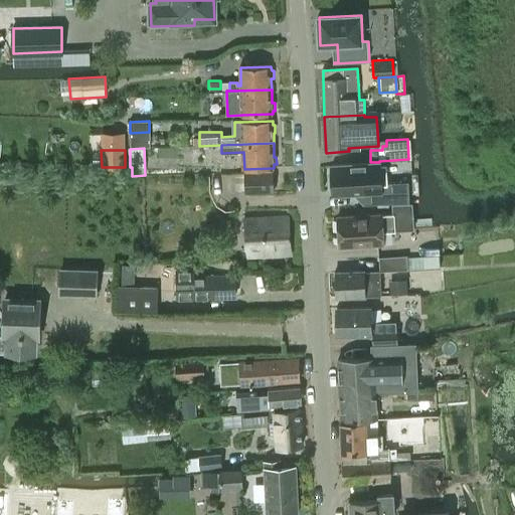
[(409,189),(409,182),(380,183),(379,165),(379,163),(379,162),(370,162),(371,164),(332,166),(332,172),(329,172),(330,187),(333,187),(333,193),(363,192),(364,204),(409,202),(409,189)]
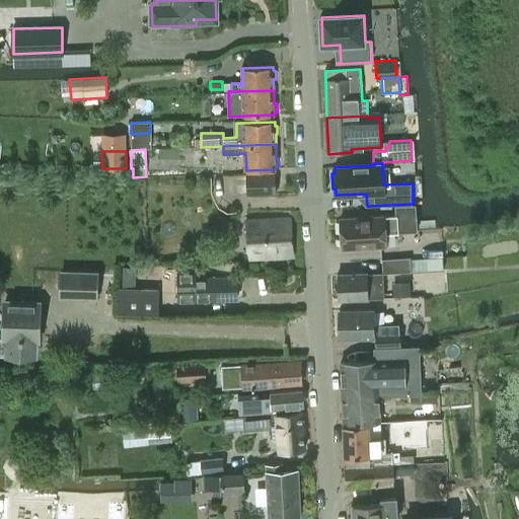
[(277,195),(277,174),(248,174),(248,195),(277,195)]
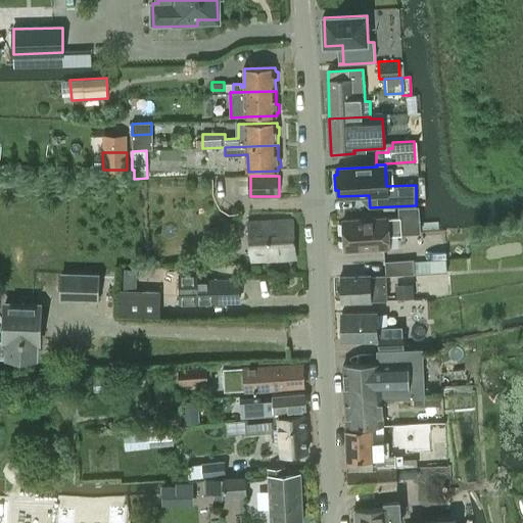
[(388,218),(343,221),(344,251),(390,248),(389,233),(421,231),(420,205),(398,207),(399,218),(388,218)]
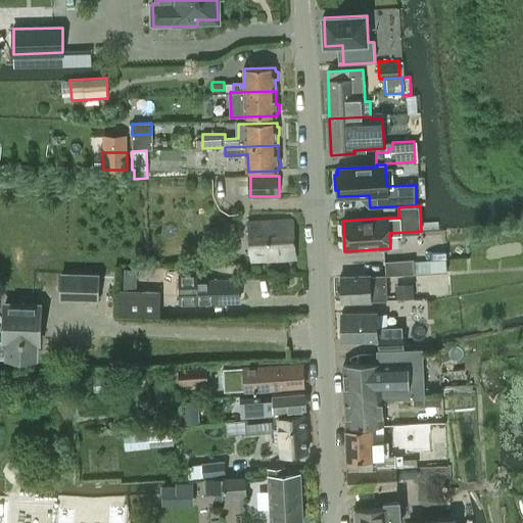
[(252,262),(296,259),(294,221),(250,224),(252,262)]
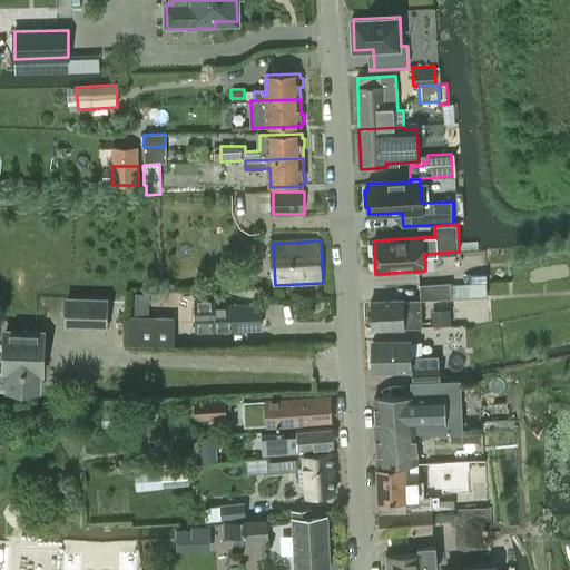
[(452,298),(451,285),(451,283),(420,285),(421,301),(452,298)]
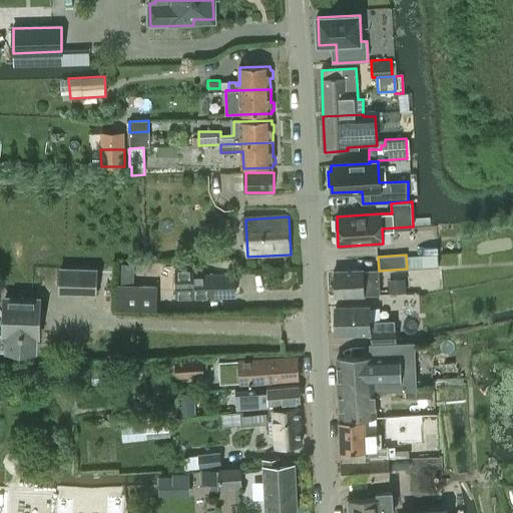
[(436,255),(406,257),(407,269),(437,267),(436,255)]
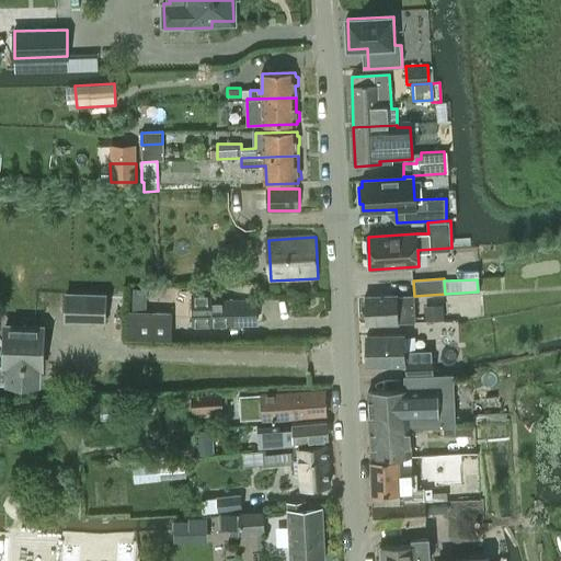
[(250,294),(251,285),(236,283),(235,292),(250,294)]
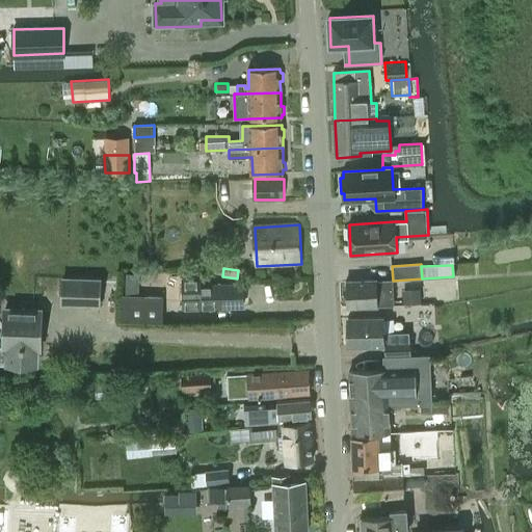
[(243,308),(243,304),(243,285),(201,285),(201,275),(182,275),(182,309),(243,308)]
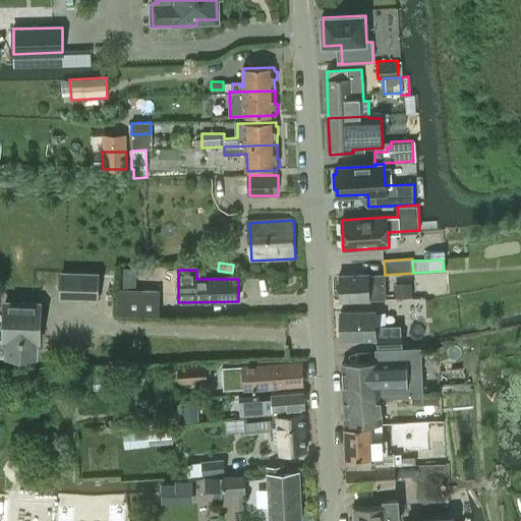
[(62,274),(61,291),(68,292),(68,298),(98,299),(99,275),(62,274)]
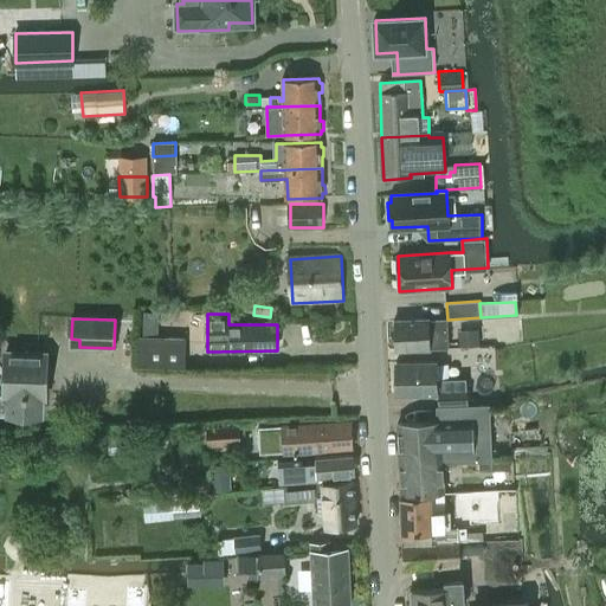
[(394,321),(395,349),(430,348),(430,349),(450,348),(449,328),(430,328),(430,320),(394,321)]
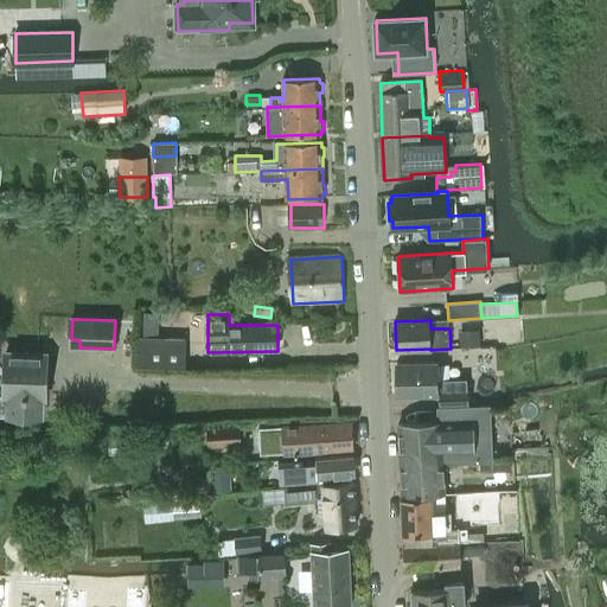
[(462,331),(464,357),(486,357),(485,330),(462,331)]
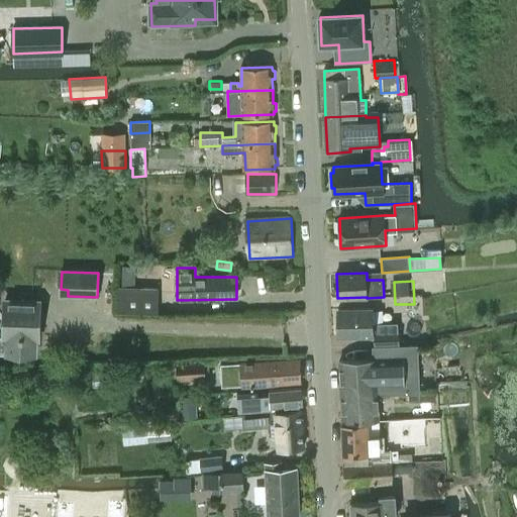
[(120,288),(119,313),(159,314),(160,289),(120,288)]
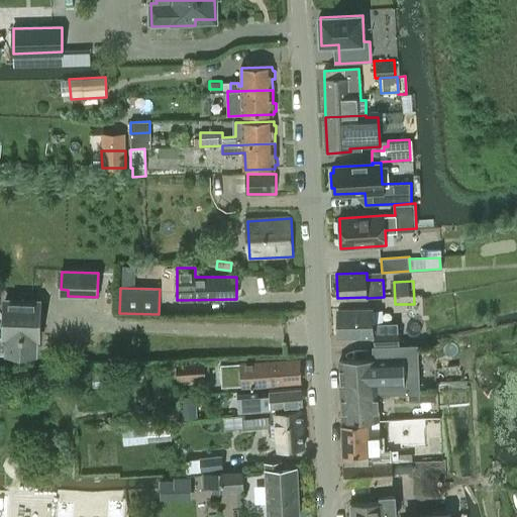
[(0,337),(0,352),(8,353),(8,354),(31,355),(35,352),(35,339),(39,339),(40,302),(5,301),(4,338),(0,337)]
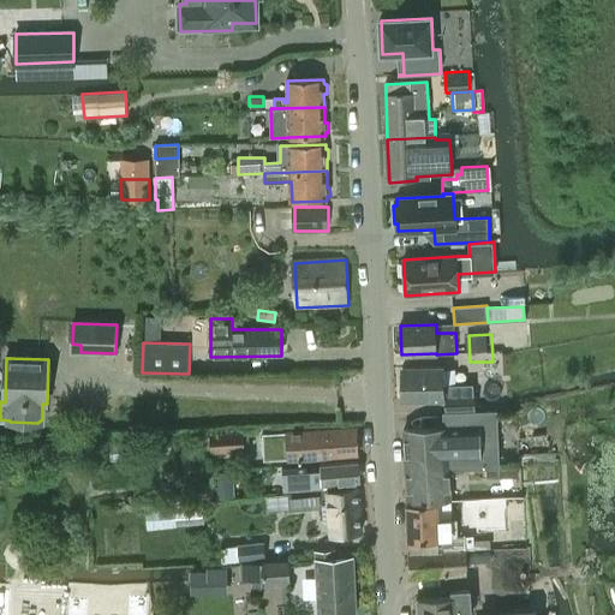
[(446,413),(475,412),(475,395),(473,395),(473,384),(445,386),(443,366),(404,368),(404,371),(402,374),(402,382),(405,386),(405,401),(446,400),(446,413)]
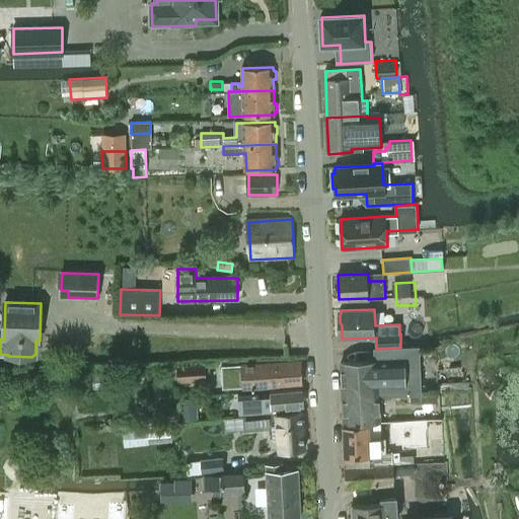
[(377,362),(342,363),(343,388),(378,387),(378,396),(379,396),(420,395),(418,347),(400,348),(376,349),(377,362)]
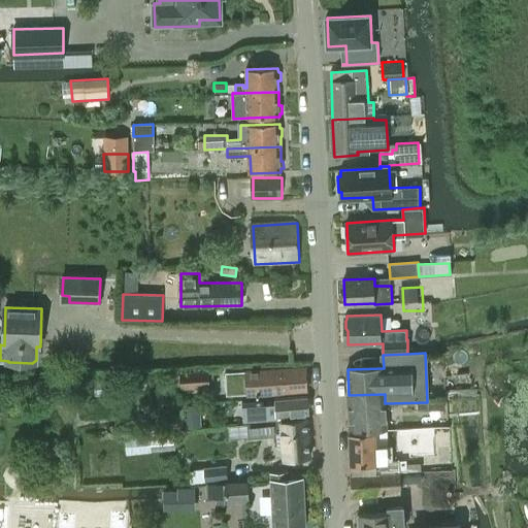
[(306,367),(225,371),(226,395),(257,393),(257,394),(259,394),(259,393),(307,391),(306,367)]
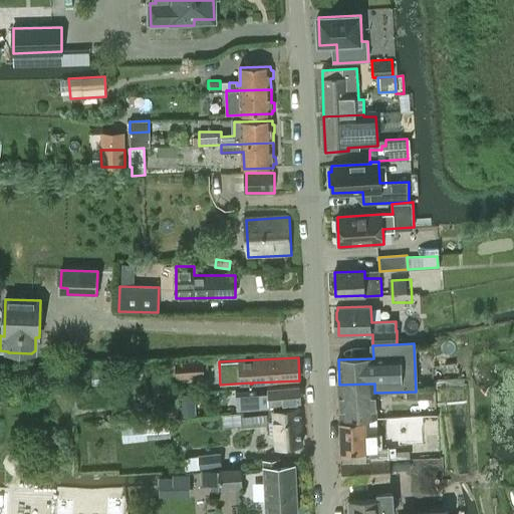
[(204,363),(177,365),(178,379),(205,378),(204,363)]
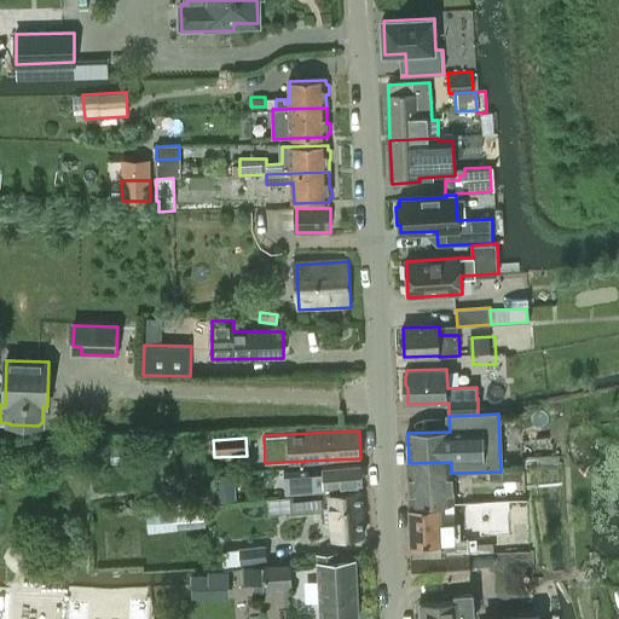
[(409,463),(410,505),(453,504),(452,473),(451,473),(451,462),(409,463)]
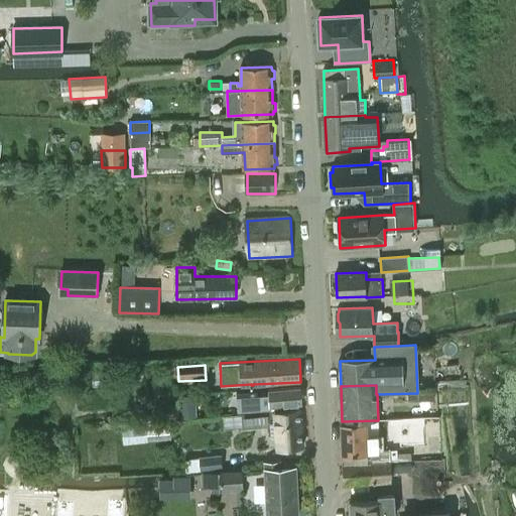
[(259,391),(238,392),(239,411),(271,409),(271,406),(278,406),(278,410),(290,409),(289,405),(301,404),(302,388),(269,390),(269,397),(259,397),(259,391)]
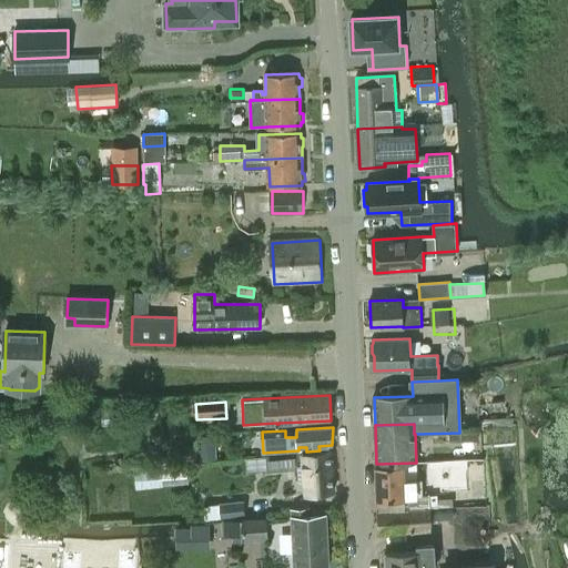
[(214,435),(199,436),(200,458),(215,457),(214,435)]
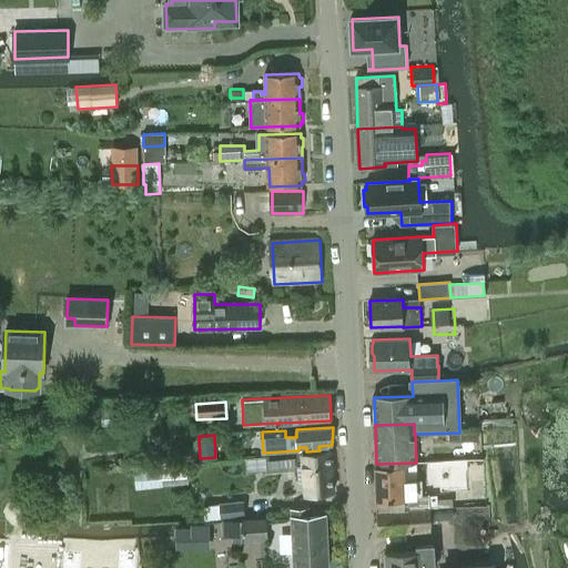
[(196,446),(183,447),(184,462),(199,460),(196,446)]
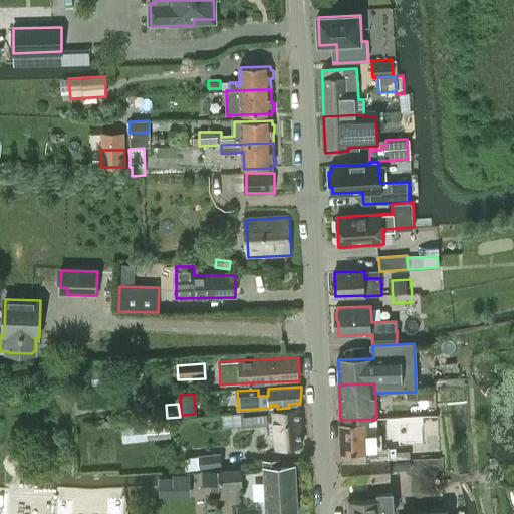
[(298,409),(242,414),(243,427),(271,425),(271,430),(276,430),(278,448),(301,446),(298,409)]
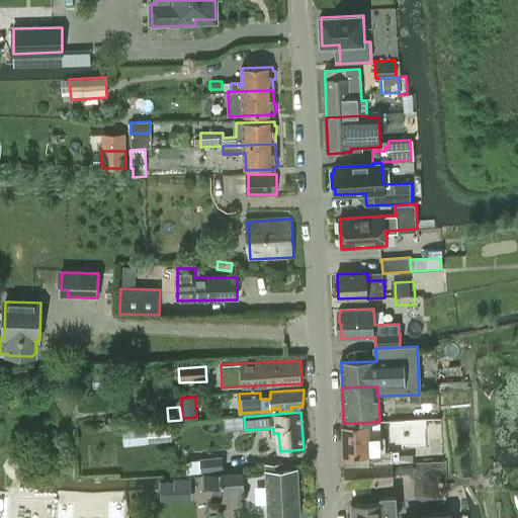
[(156,422),(147,423),(147,424),(149,442),(171,440),(170,427),(157,428),(156,422)]
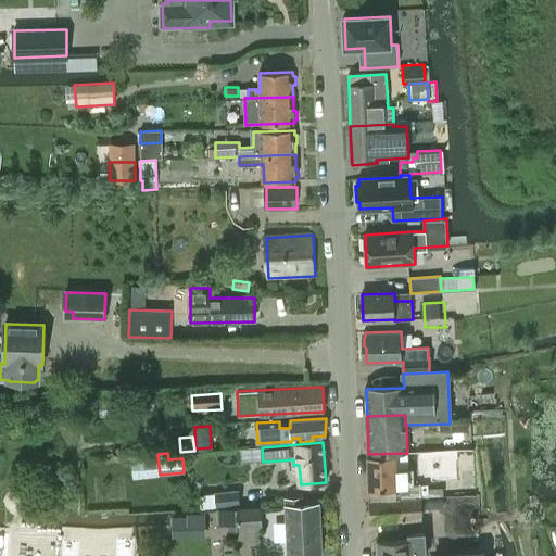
[(158,455),(158,454),(131,456),(134,477),(160,475),(158,455)]
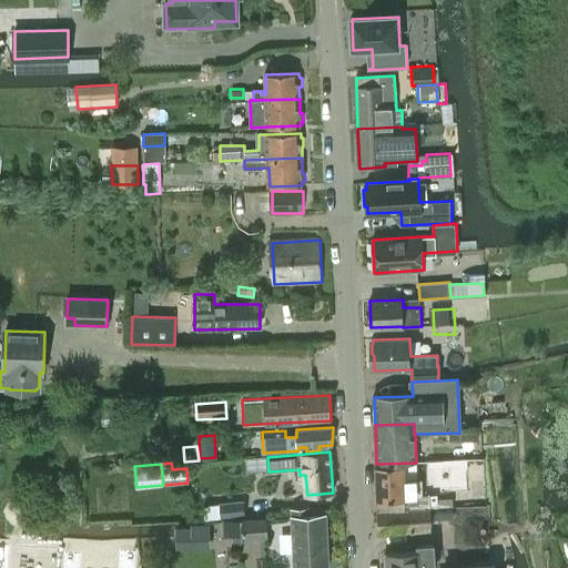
[(403,465),(376,466),(377,500),(404,499),(405,510),(429,509),(429,496),(422,496),(422,480),(404,482),(403,465)]
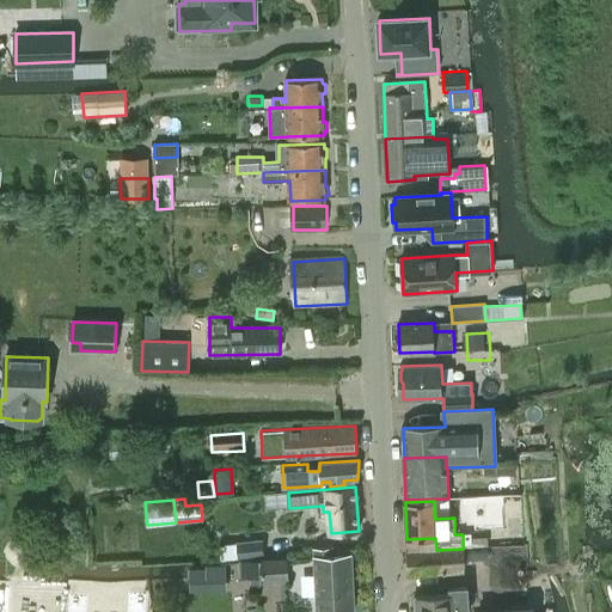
[(264,540),(238,543),(239,557),(265,555),(264,540)]
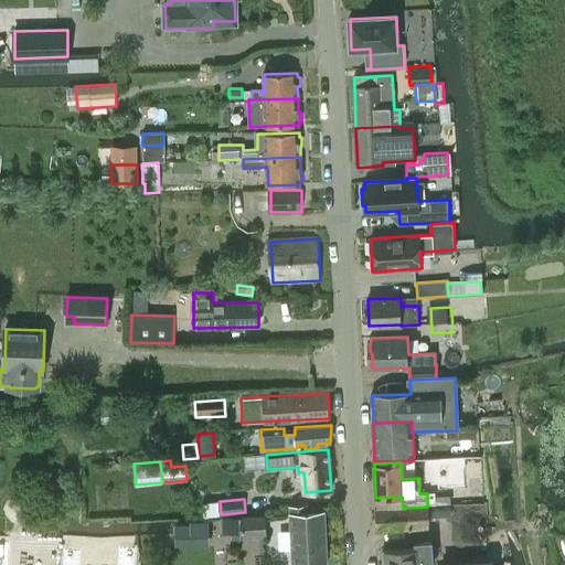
[(309,505),(290,507),(294,564),(327,564),(326,513),(309,514),(309,505)]
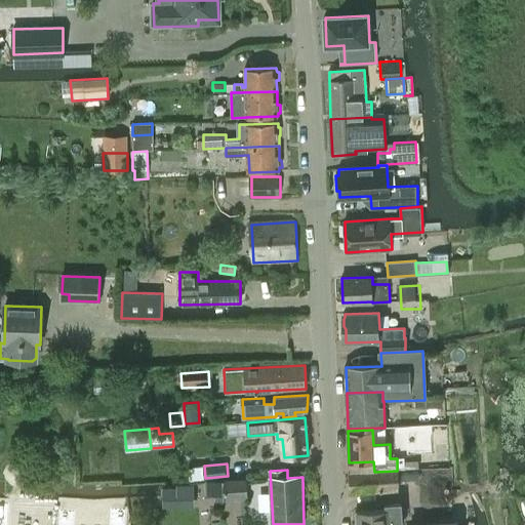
[(350,493),(398,491),(397,471),(350,473),(350,493)]
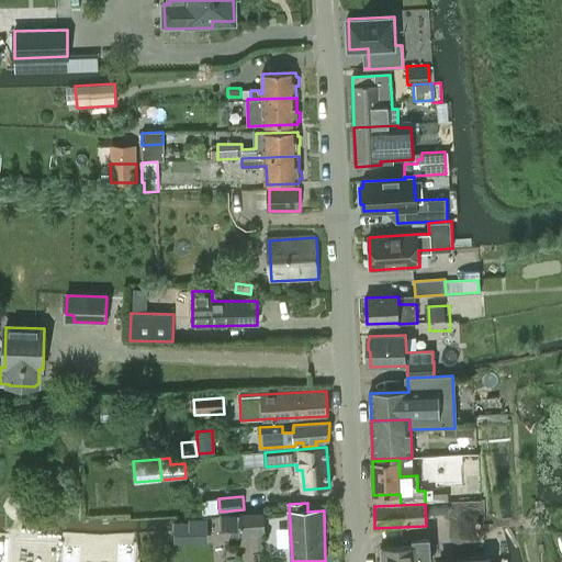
[(265,513),(220,515),(220,531),(237,530),(238,535),(266,532),(265,513)]
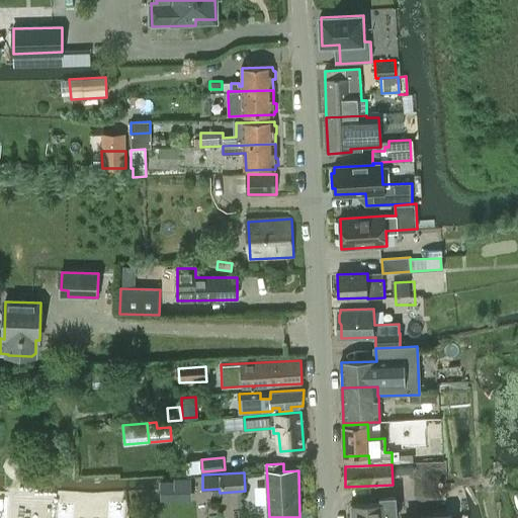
[(162,479),(163,499),(194,498),(193,478),(162,479)]
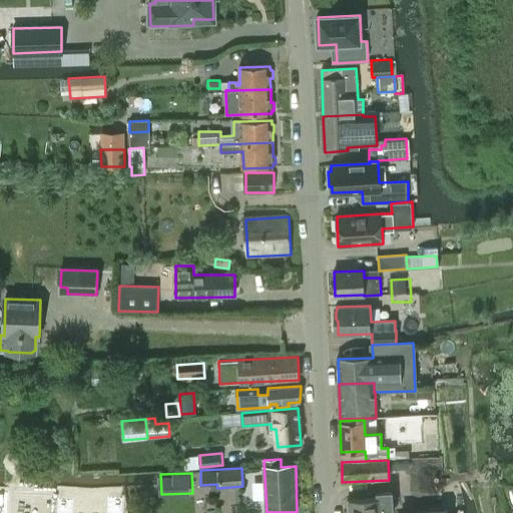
[(378,498),(350,500),(350,512),(379,512),(380,512),(393,512),(392,492),(378,493),(378,498)]
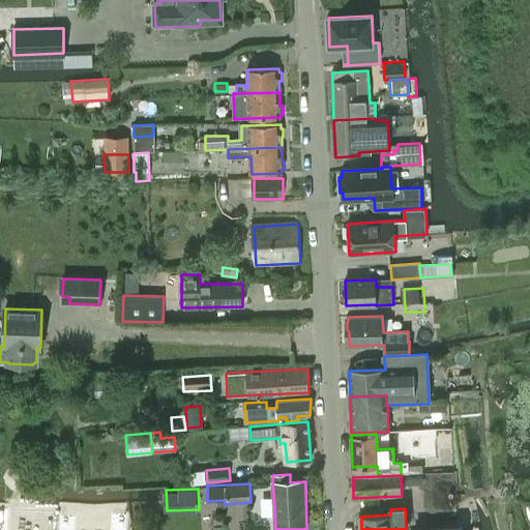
[(55,513),(53,529),(69,529),(70,514),(55,513)]
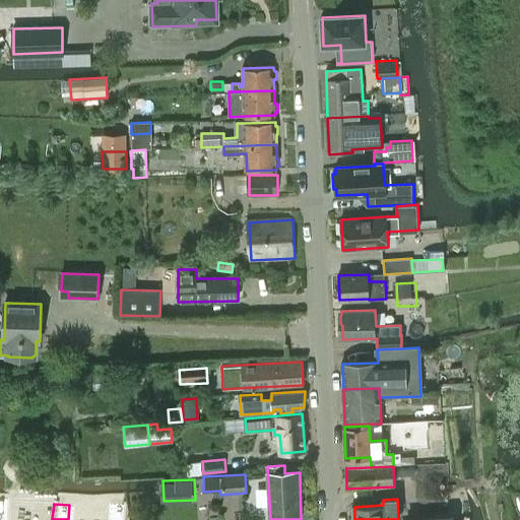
[(119,519),(120,507),(104,507),(103,519),(119,519)]
